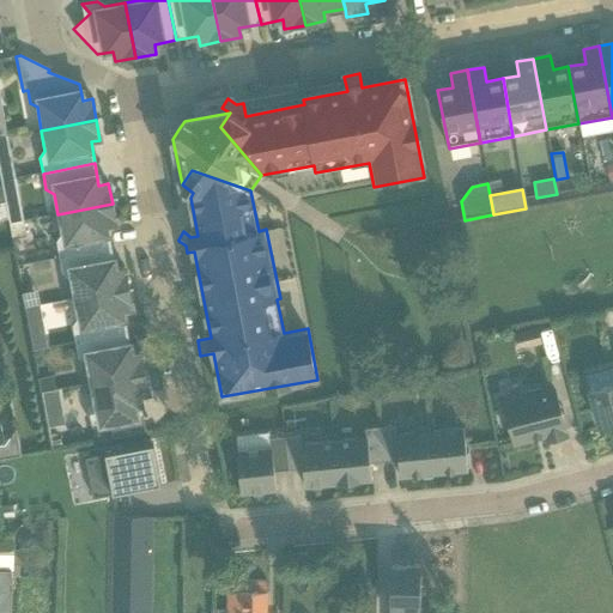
[(59,258),(110,248),(107,226),(116,224),(113,204),(58,214),(61,237),(56,243),(59,258)]
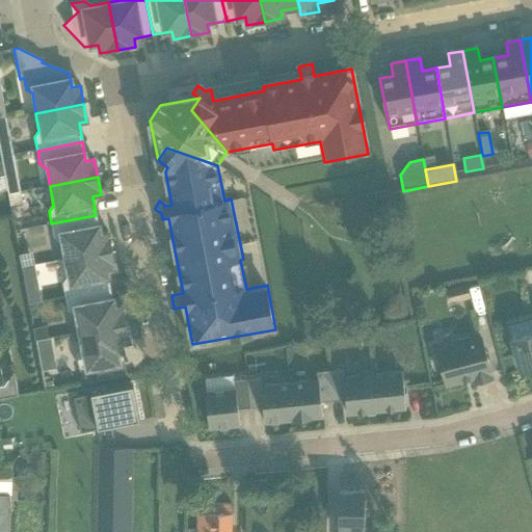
[(7,190),(8,194),(20,192),(18,180),(5,182),(7,190)]
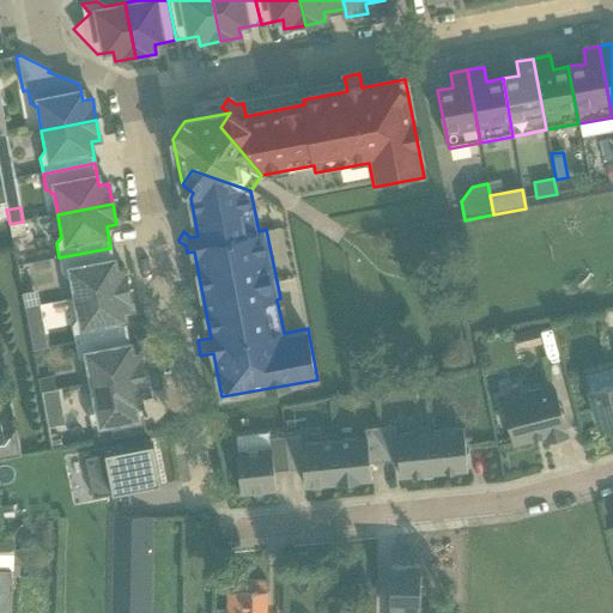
[(23,222),(10,224),(12,237),(25,235),(23,222)]
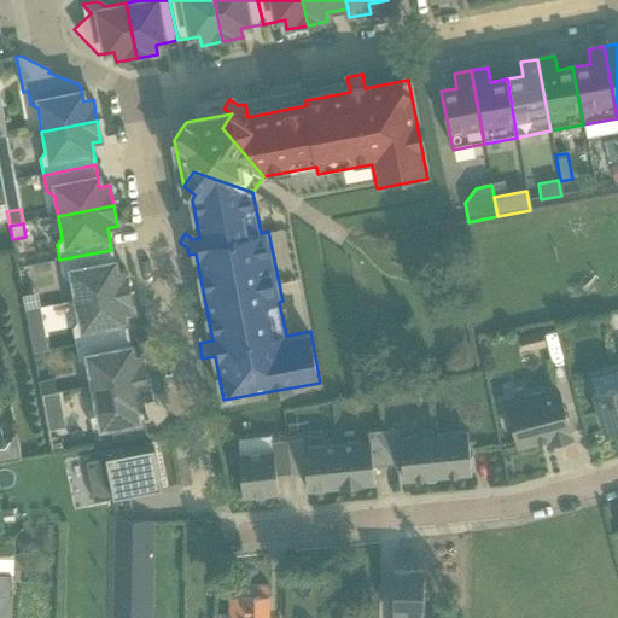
[(74,302),(129,291),(126,270),(116,272),(111,250),(59,260),(63,277),(70,280),(74,302)]
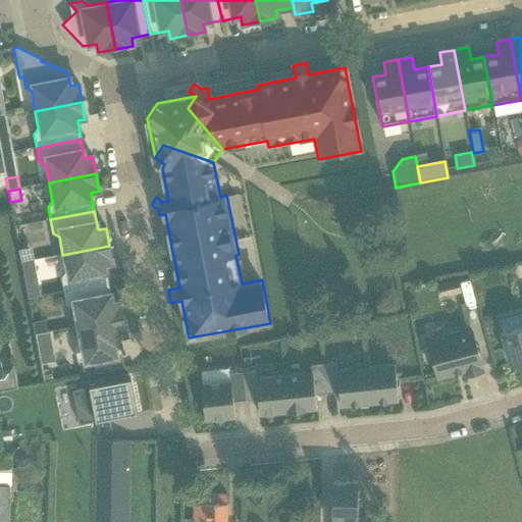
[(61,278),(64,292),(108,283),(104,265),(112,263),(109,246),(62,255),(65,272),(61,278)]
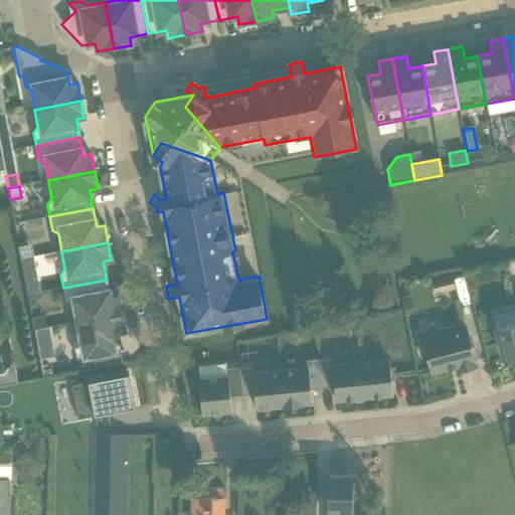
[(443,292),(455,288),(451,275),(439,279),(443,292)]
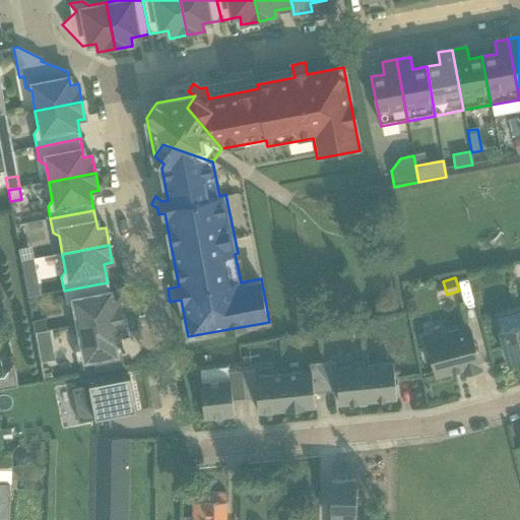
[(72,308),(76,325),(122,317),(119,300),(111,301),(108,282),(64,290),(66,305),(72,308)]
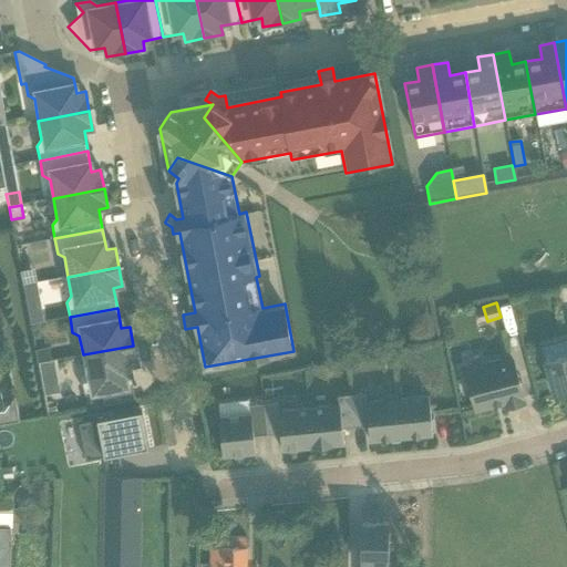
[(129,366),(137,364),(133,346),(83,354),(86,373),(82,380),(84,394),(132,387),(129,366)]
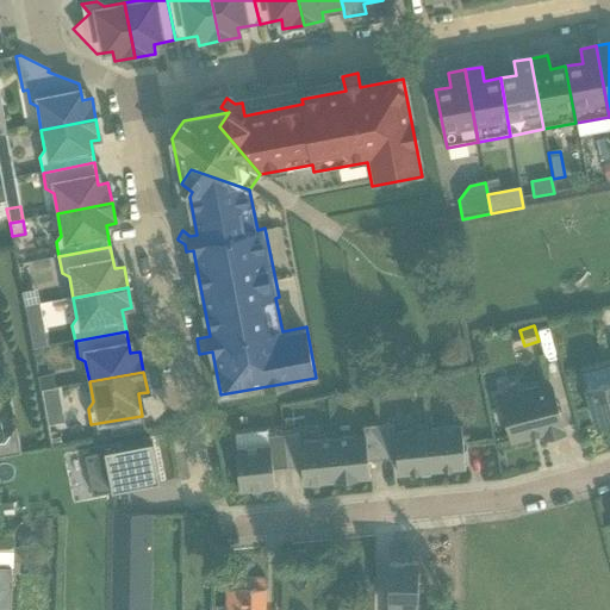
[(609,383),(585,390),(596,427),(609,422),(609,383)]
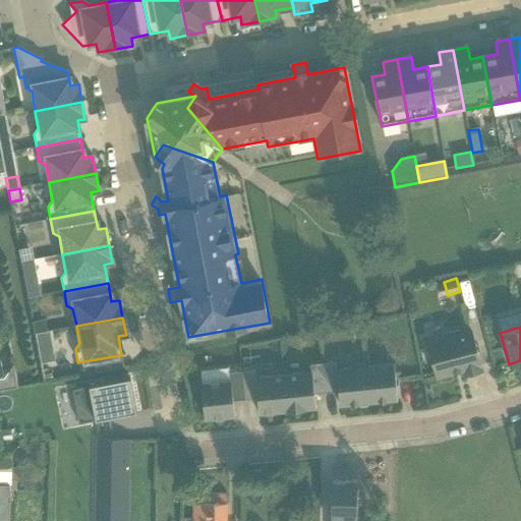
[(464,375),(481,371),(470,331),(460,333),(459,330),(445,334),(446,337),(427,342),(437,379),(463,371),(464,375)]
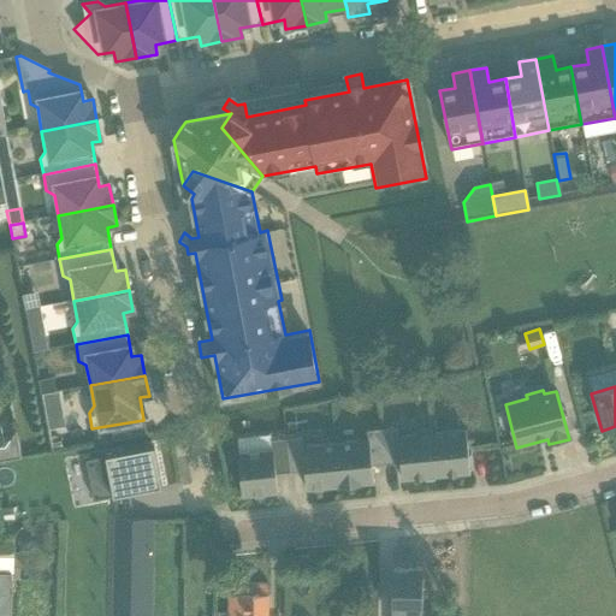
[(58,392),(41,395),(48,431),(65,427),(58,392)]
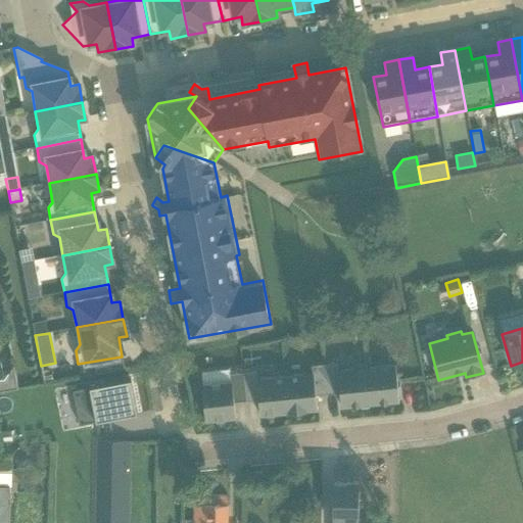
[(341,409),(370,406),(366,368),(365,363),(352,365),(353,369),(337,371),(341,409)]
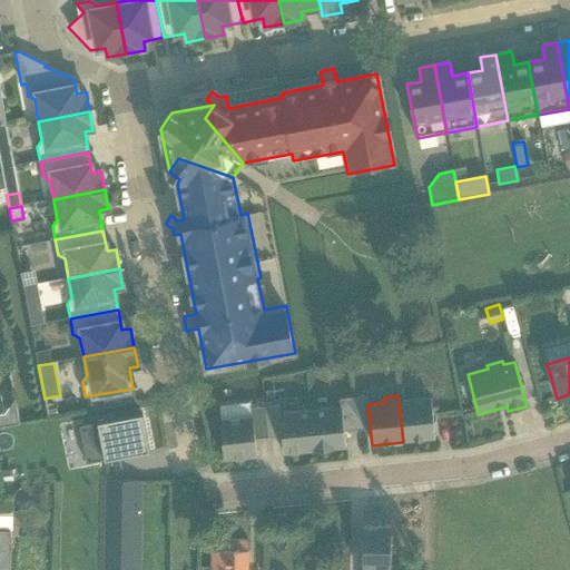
[(399,401),(403,442),(434,439),(434,434),(436,434),(435,421),(432,421),(430,397),(399,401)]
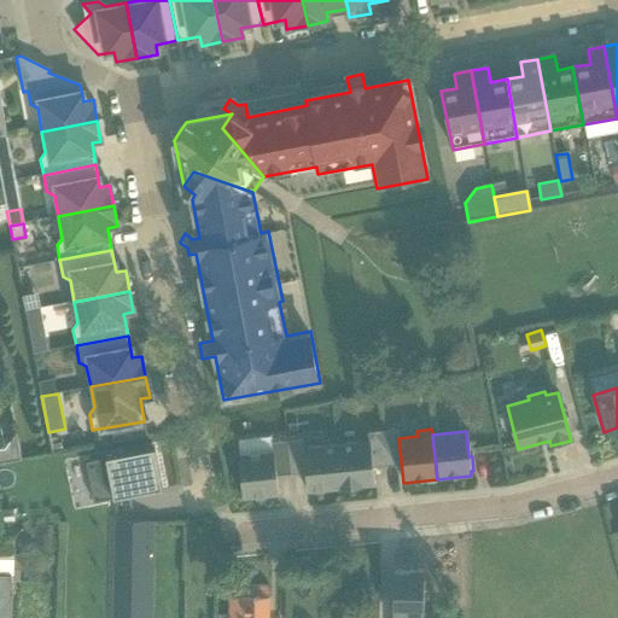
[(0,462),(21,459),(16,432),(10,441),(3,436),(0,436),(0,462)]
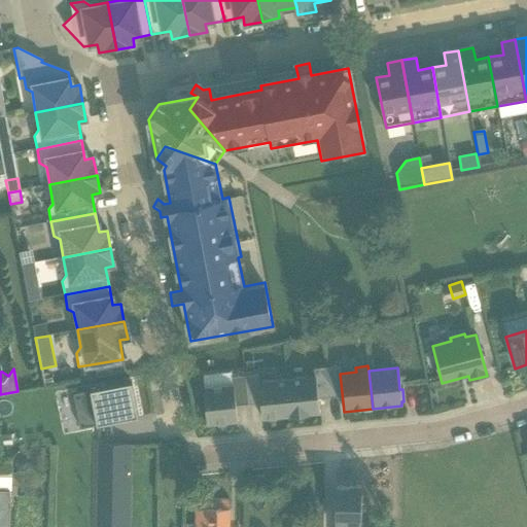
[(128,373),(86,381),(94,420),(135,413),(128,373)]
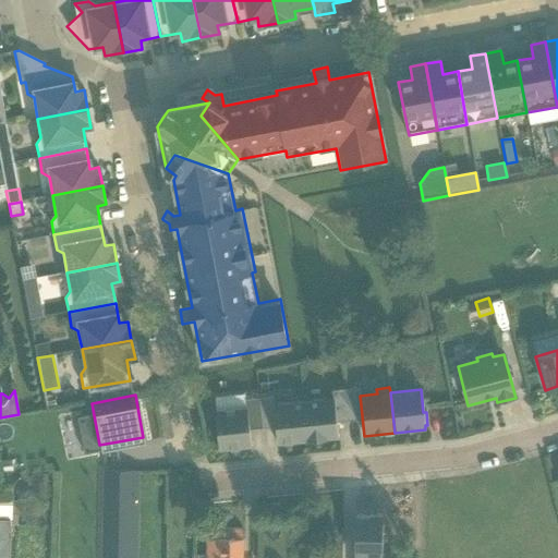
[(334,399),(301,402),(305,441),(338,438),(334,399)]
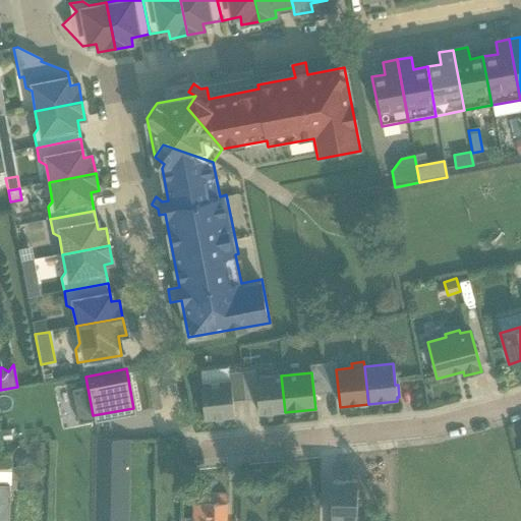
[(281,375),(255,378),(258,415),(285,412),(281,375)]
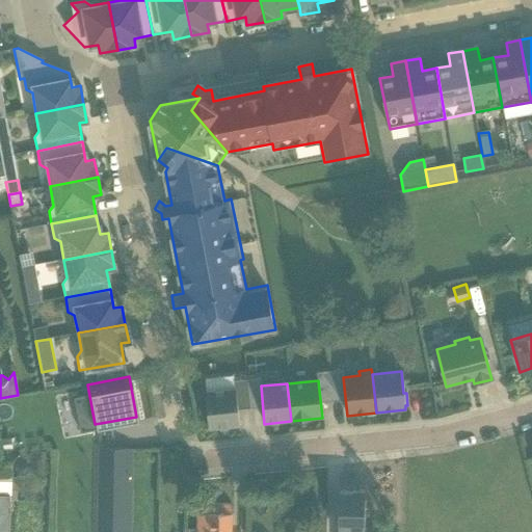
[(236,389),(205,392),(209,429),(239,426),(236,389)]
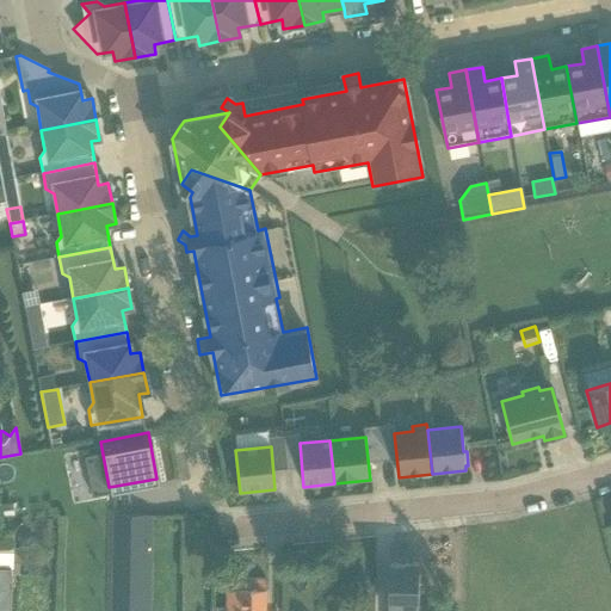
[(112,517),(110,610),(152,610),(153,517),(112,517)]
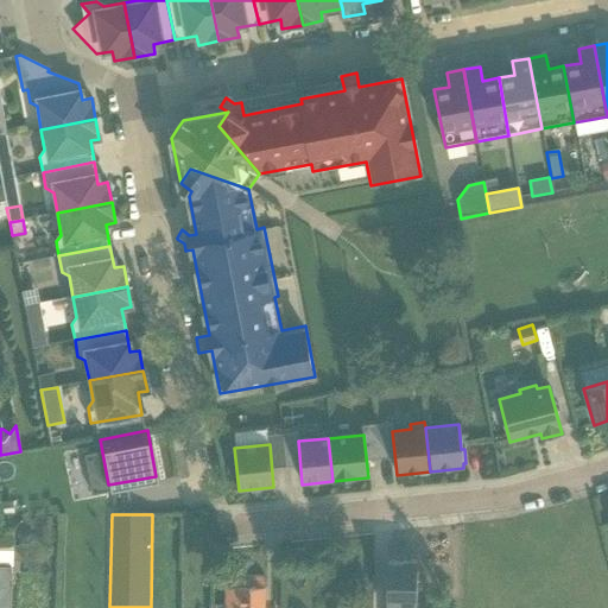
[(0,565),(11,567),(13,567),(13,531),(0,530),(0,565)]
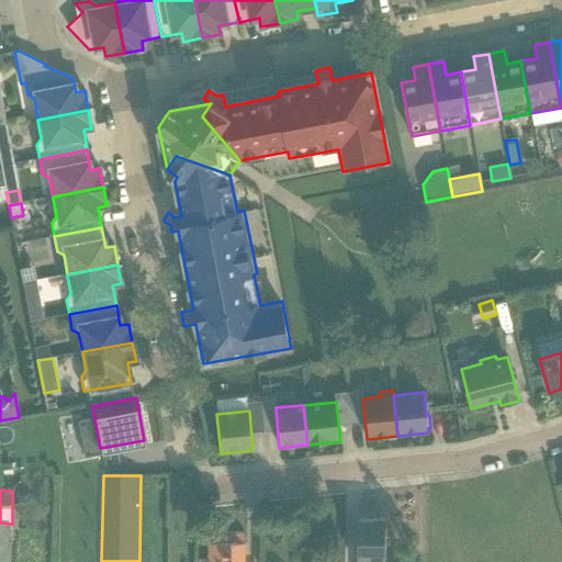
[(383,561),(385,518),(372,518),(372,520),(358,519),(356,561),(383,561)]
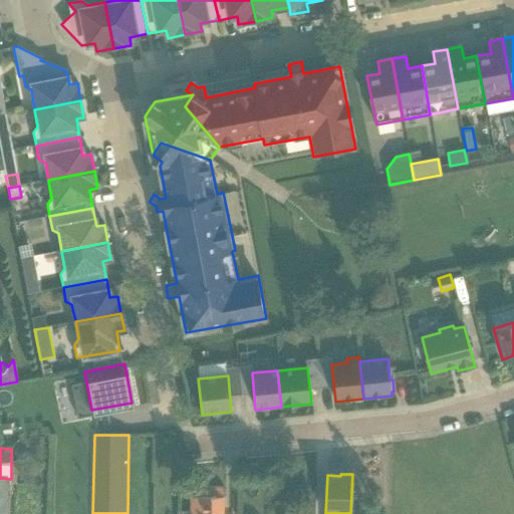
[(0,513),(8,513),(9,479),(0,478),(0,513)]
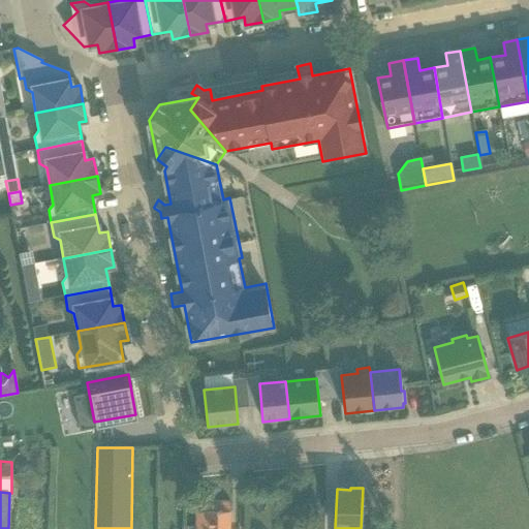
[(229,528),(230,511),(228,511),(228,502),(205,501),(205,510),(196,510),(195,528),(229,528)]
